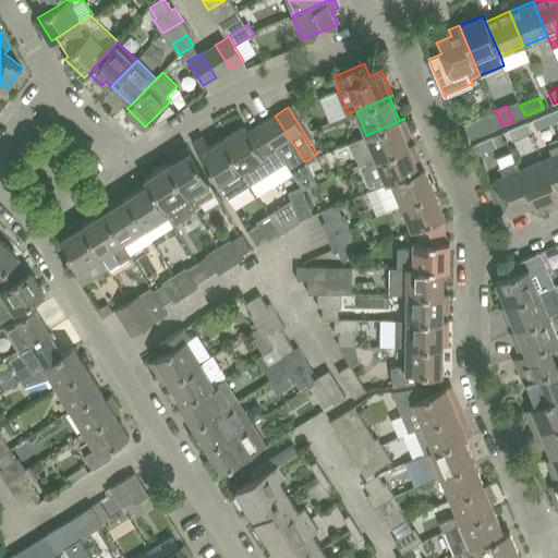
[(495,110),(468,122),(470,125),(465,128),(470,138),(501,125),(495,110)]
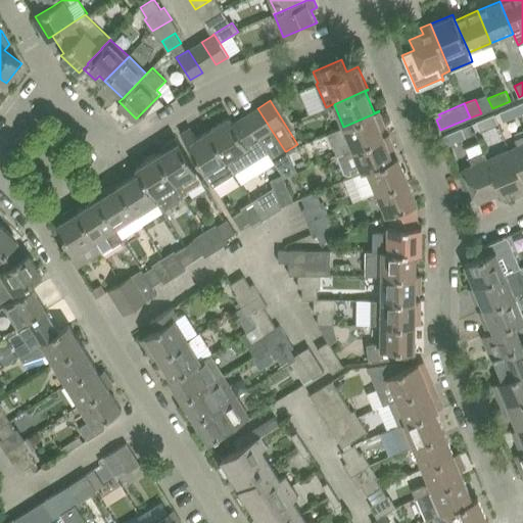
[(517,104),(498,112),(503,122),(521,113),(517,104)]
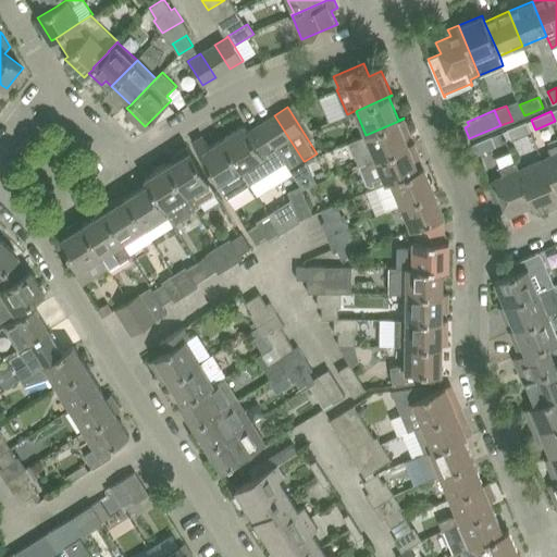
[(274,115),(261,123),(291,170),(304,161),(274,115)]
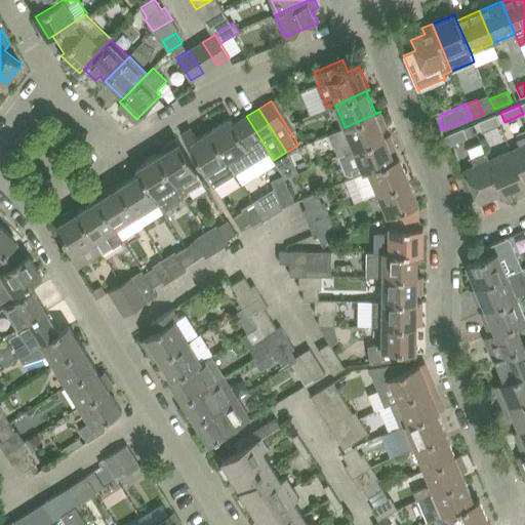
[(345,127),(330,133),(339,156),(354,150),(386,136),(382,129),(388,127),(380,112),(375,114),(345,127)]
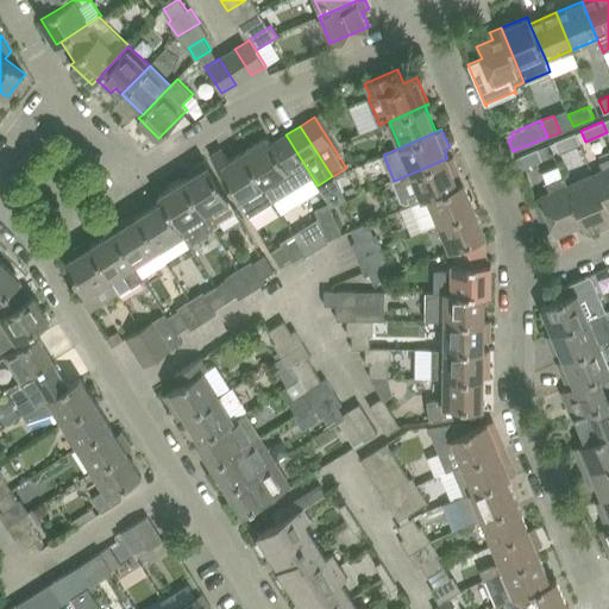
[(576,133),(554,142),(559,152),(562,151),(581,143),(576,133)]
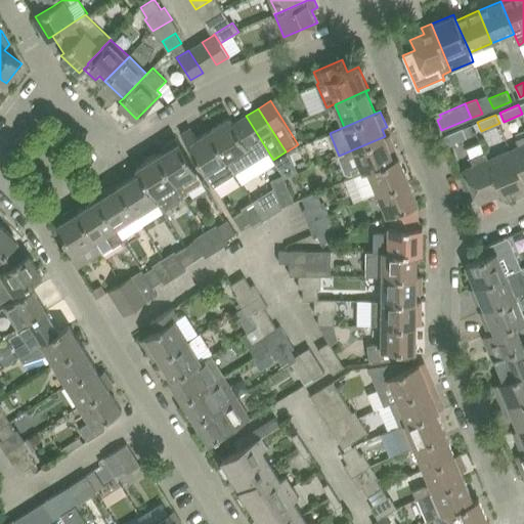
[(230,118),(209,130),(235,173),(243,183),(275,163),(273,160),(246,116),(234,123),(230,118)]
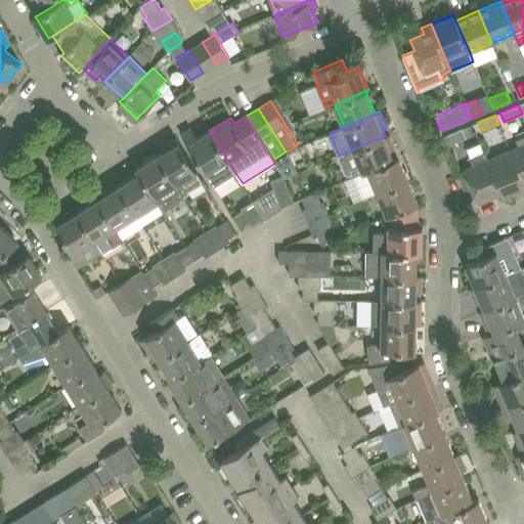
[(235,173),(209,130),(197,138),(190,128),(181,134),(214,186),(235,173)]
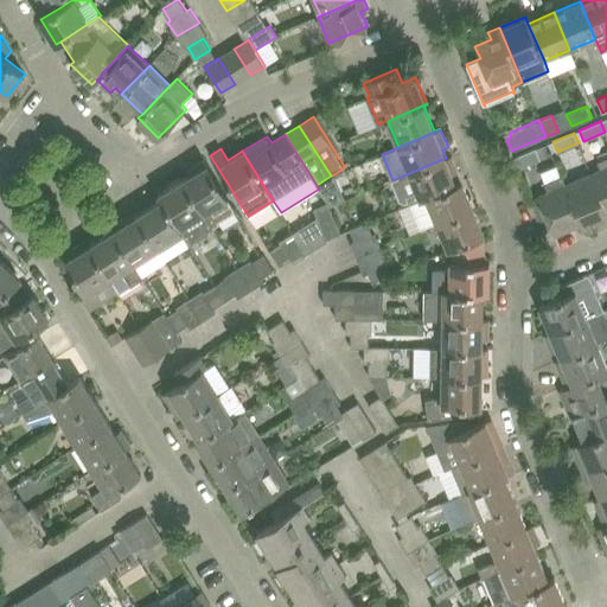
[(515,158),(518,167),(540,159),(536,148),(515,158)]
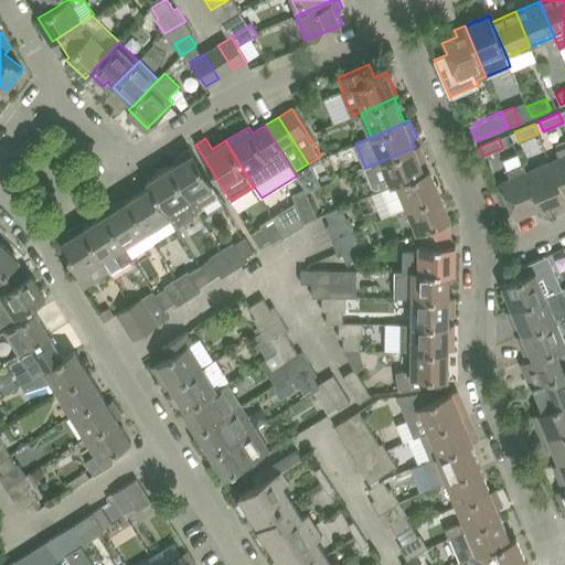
[(382,185),(383,190),(430,169),(419,145),(415,147),(381,161),(365,168),(372,185),(377,188),(382,185)]
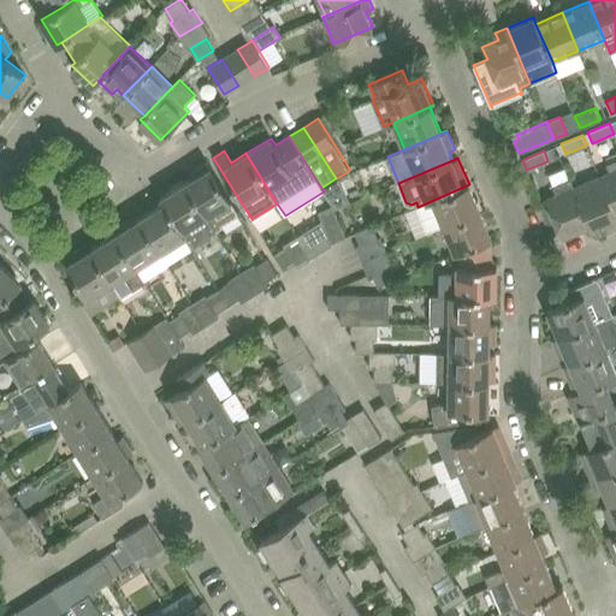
[(609,172),(599,176),(615,215),(615,159),(606,164),(609,172)]
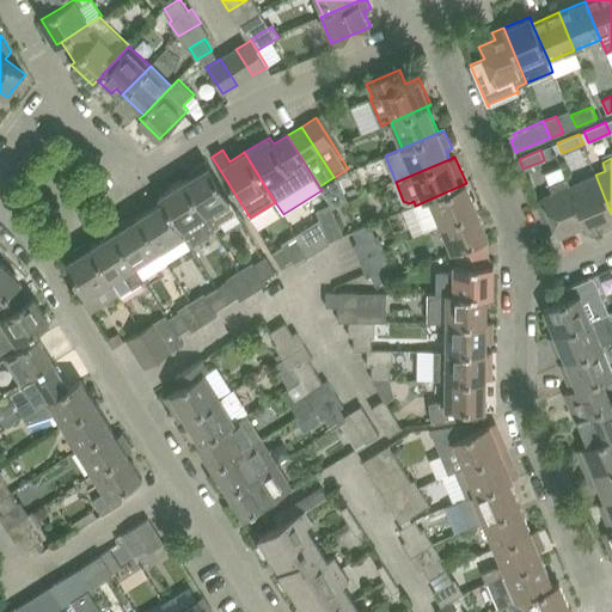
[(193,176),(184,181),(214,230),(215,228),(213,226),(238,210),(206,160),(189,170),(193,176)]
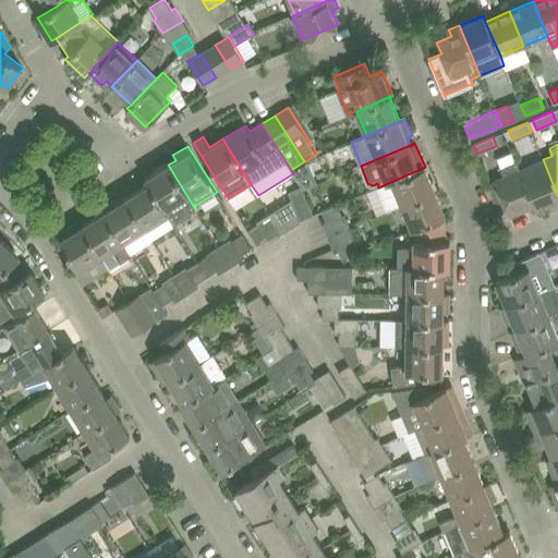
[(517,161),(516,162),(537,213),(557,204),(557,195),(543,159),(520,169),(517,161)]
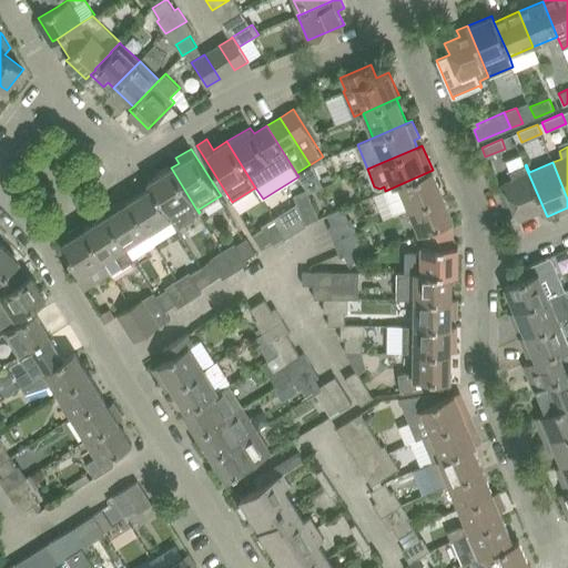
[(310,164),(296,173),(298,176),(306,189),(310,195),(322,190),(311,164),(310,164)]
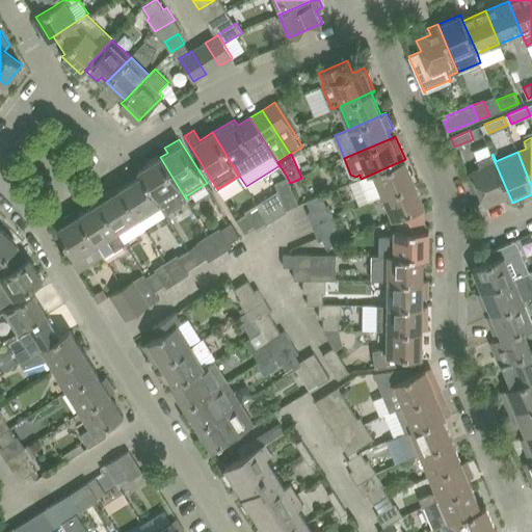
[(512,203),(491,155),(477,160),(480,167),(472,171),(485,206),(508,196),(511,203),(512,203)]
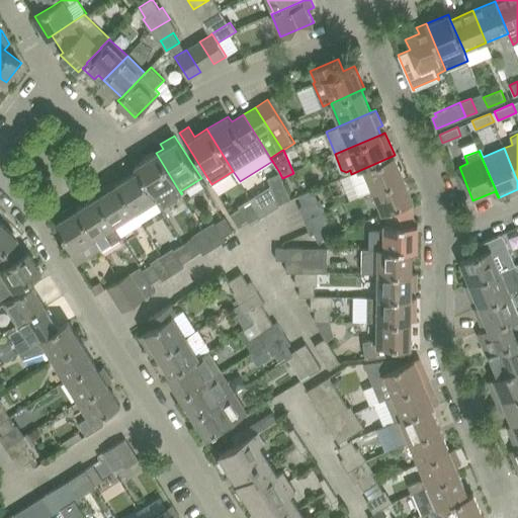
[(156,153),(136,166),(138,171),(156,198),(159,204),(160,204),(163,208),(179,198),(178,196),(181,194),(180,191),(156,153)]
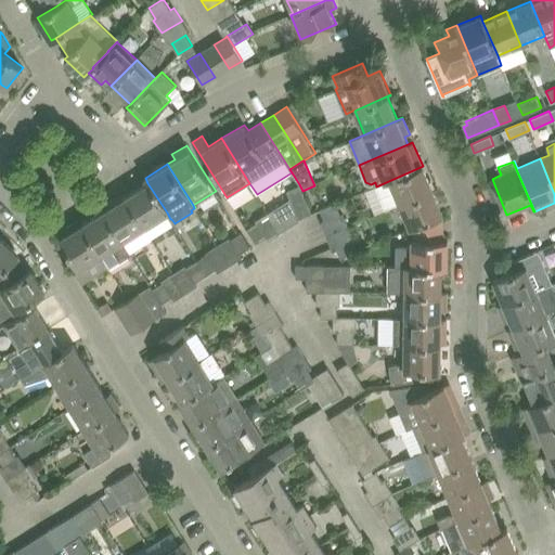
[(376,186),(375,186),(386,210),(400,204),(433,190),(423,166),(376,186)]
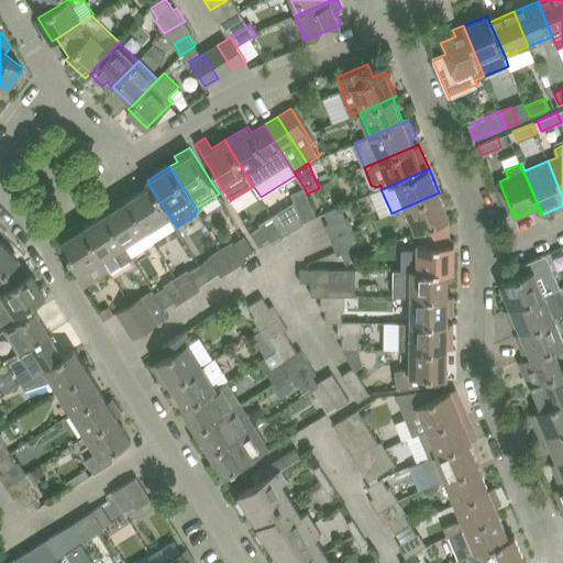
[(150,186),(128,199),(147,230),(169,216),(150,186)]
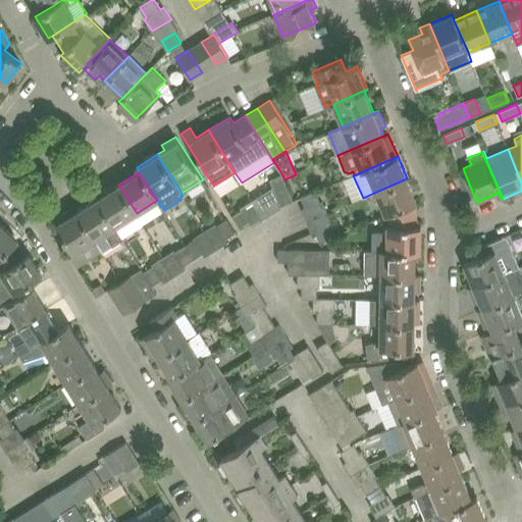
[(269,178),(273,187),(281,205),(293,200),(284,179),(281,173),(269,178)]
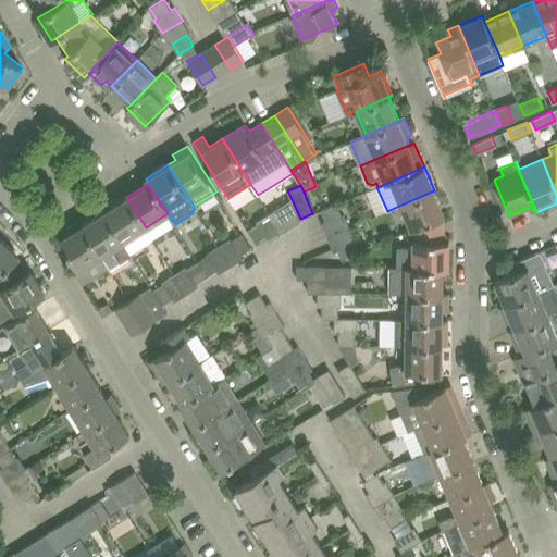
[(412,229),(415,227),(445,214),(434,190),(401,205),(412,229)]
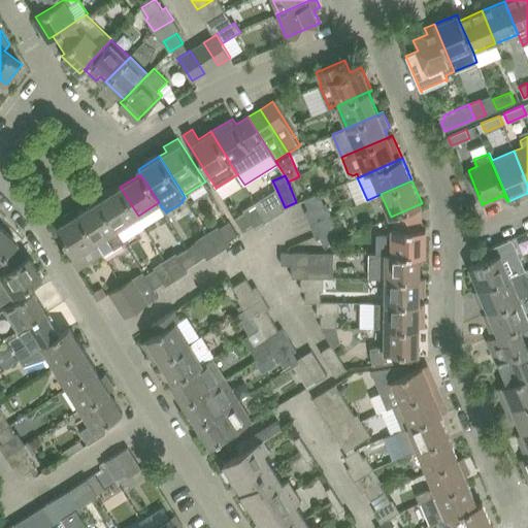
[(108,188),(96,195),(99,200),(117,229),(118,228),(138,216),(120,187),(113,191),(111,189),(108,188)]
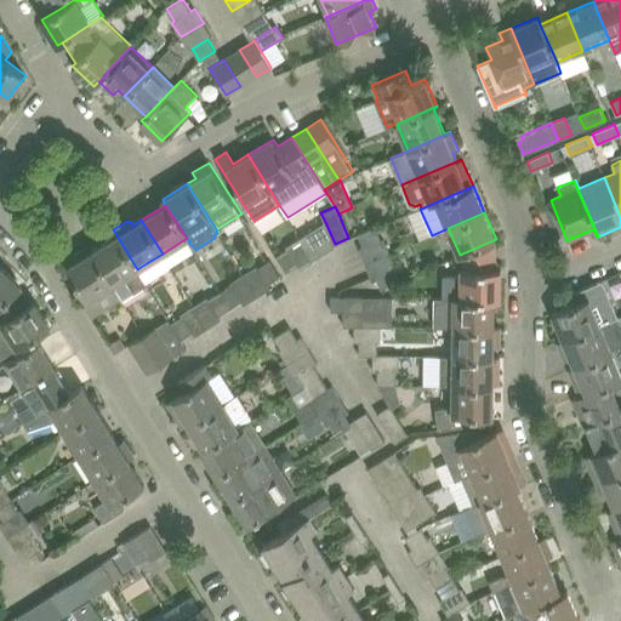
[(325,222),(311,231),(312,233),(322,249),(324,254),(335,246),(335,244),(325,222)]
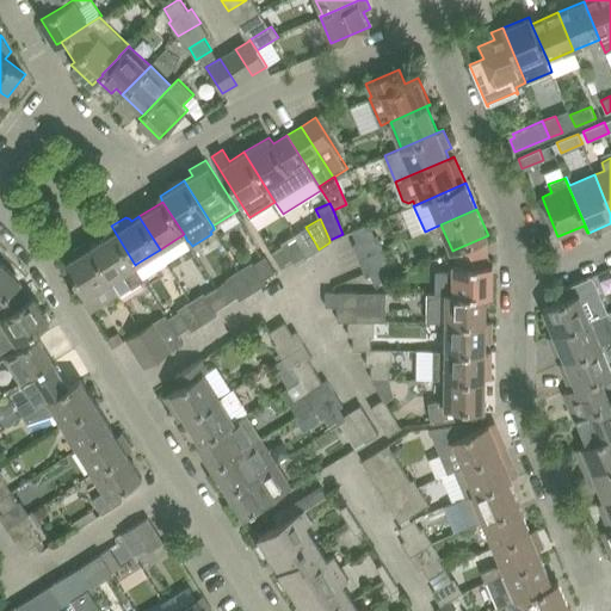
[(352,230),(358,244),(375,236),(369,223),(352,230)]
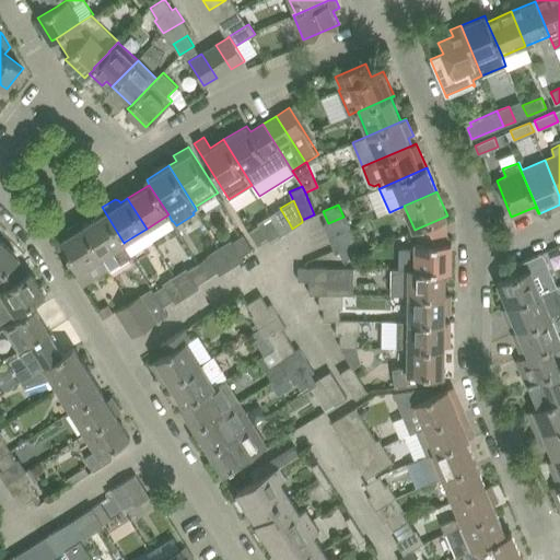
[(281,210),(270,218),(280,232),(290,224),(281,210)]
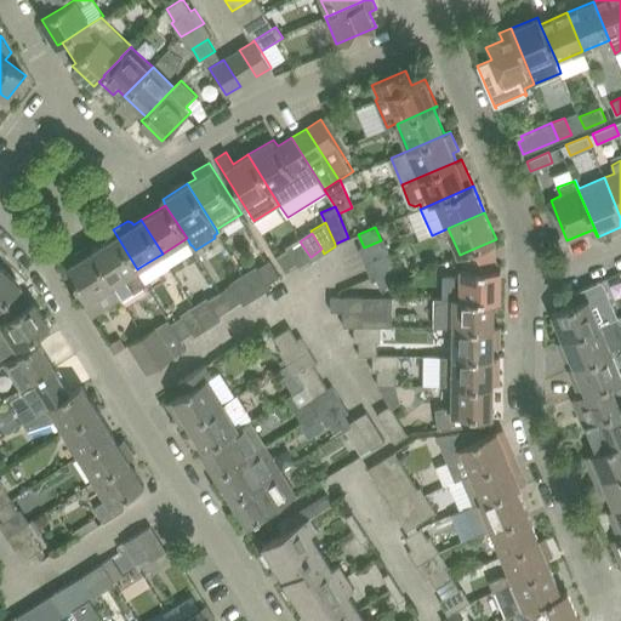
[(92,250),(92,251),(113,285),(121,298),(123,300),(135,291),(148,284),(147,281),(138,268),(137,269),(117,235),(115,235),(100,246),(92,250)]
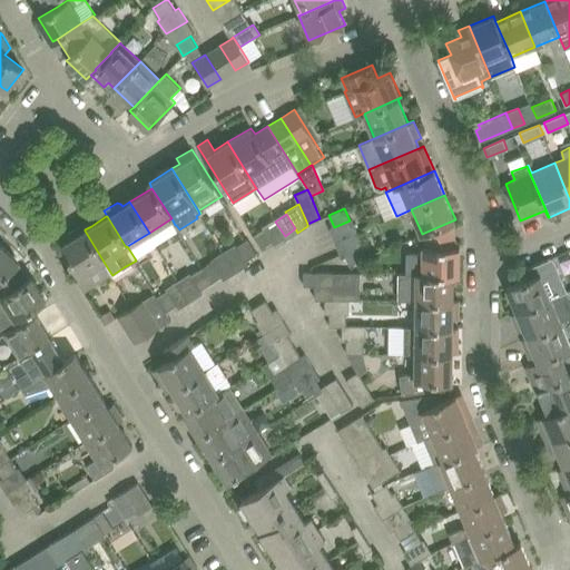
[(149,233),(156,245),(179,231),(175,225),(172,218),(149,233)]
